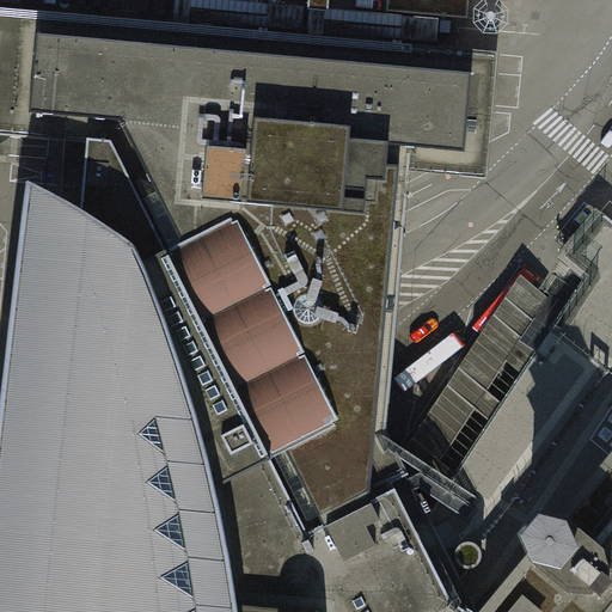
[(308,0),(306,36),(325,38),(326,38),(329,0),(308,0)]
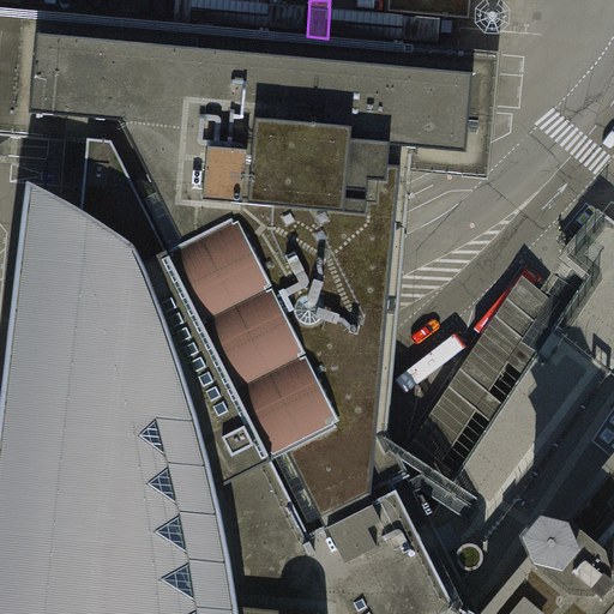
[(470,0),(389,0),(389,12),(470,19),(470,0)]
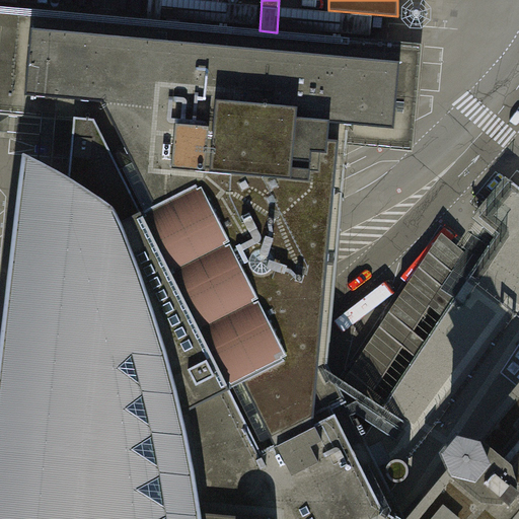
[(0,114),(26,117),(74,121),(151,128),(173,170),(186,163),(194,178),(235,159),(241,170),(276,153),(280,160),(311,163),(312,153),(326,154),(327,143),(347,145),(413,151),(417,104),(422,45),(325,36),(277,32),(276,32),(260,30),(159,21),(0,7),(0,114)]
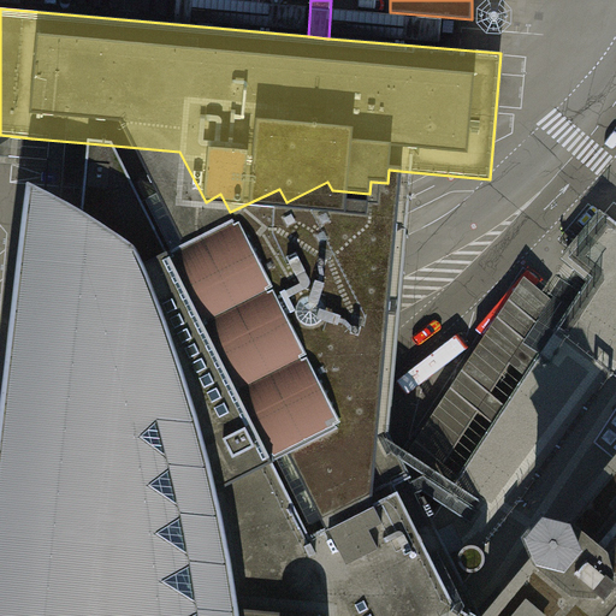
[(0,615),(474,615),(432,519),(421,496),(402,460),(389,432),(397,348),(404,259),(412,172),(389,170),(388,183),(371,182),(369,194),(332,190),(327,182),(286,202),(279,189),(230,212),(220,194),(206,202),(179,152),(88,143),(82,208),(28,181),(0,416),(0,615)]
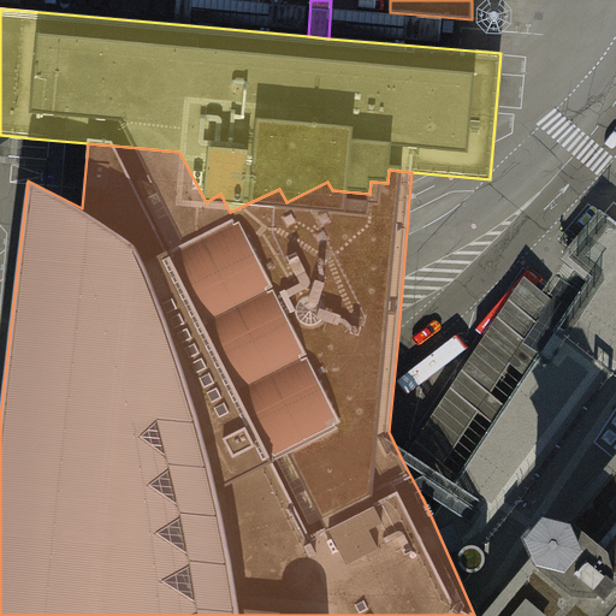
[(581,242),(568,258),(591,278),(555,335),(540,355),(508,404),(493,426),(460,477),(446,496),(432,519),(474,615),(489,615),(534,562),(539,556),(531,537),(544,521),(566,526),(570,520),(615,465),(615,225),(603,215),(581,242)]
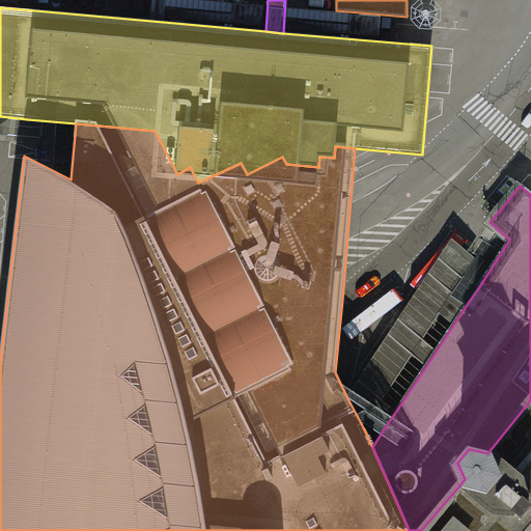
[(452,238),(346,396),(363,427),(370,416),(385,427),(396,411),(383,398),(411,355),(425,367),(438,348),(423,337),(451,294),(466,306),(478,288),(463,276),(475,257),(452,238)]
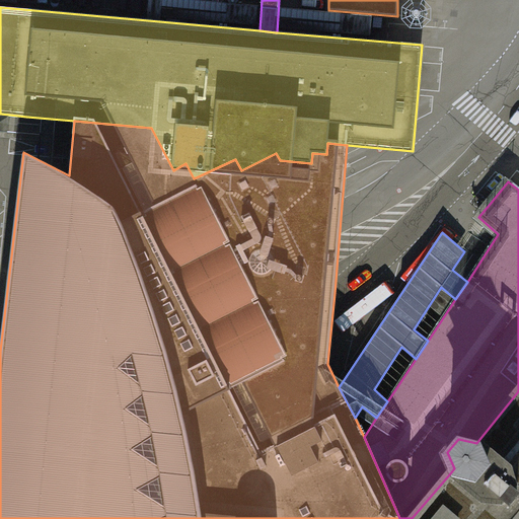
[(518,518),(518,391),(480,438),(476,443),(458,439),(447,452),(454,468),(450,473),(412,518),(518,518)]
